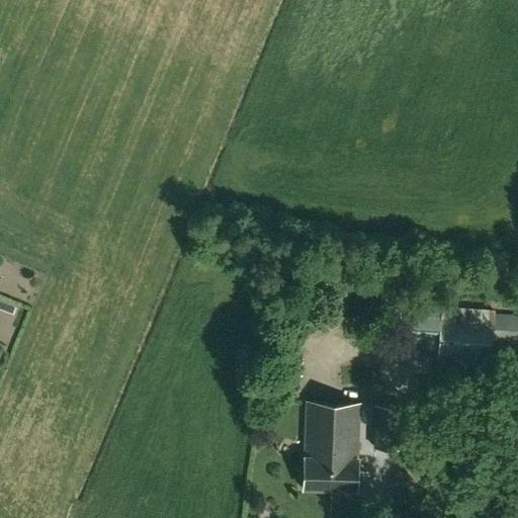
[(491,359),(491,351),(517,353),(517,314),(495,313),(495,309),(401,304),(398,345),(438,347),(437,356),(491,359)]
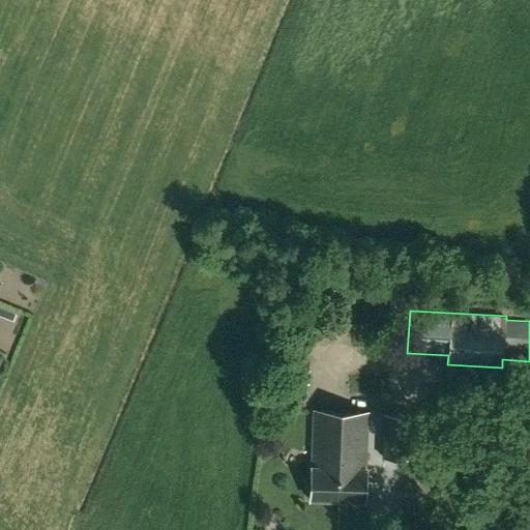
[(341,420),(341,410),(314,409),(311,498),(339,499),(340,475),(341,475),(341,471),(336,470),(337,465),(340,465),(340,447),(336,447),(336,433),(344,434),(345,420),(341,420)]
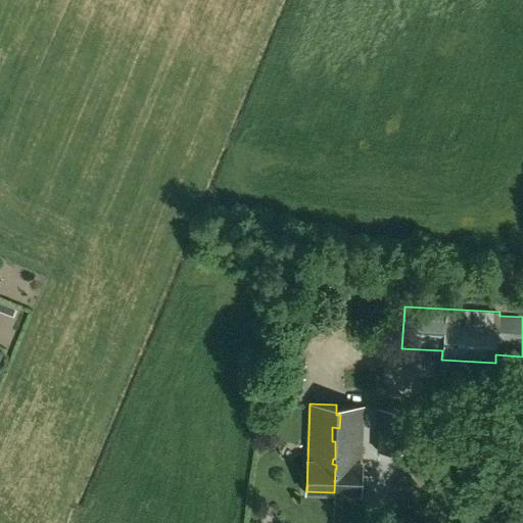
[(364,407),(336,405),(336,415),(340,415),(339,428),(332,427),(332,441),(335,441),(335,459),(333,459),(332,464),(336,465),(336,469),(335,469),(334,492),(360,493),(364,407)]
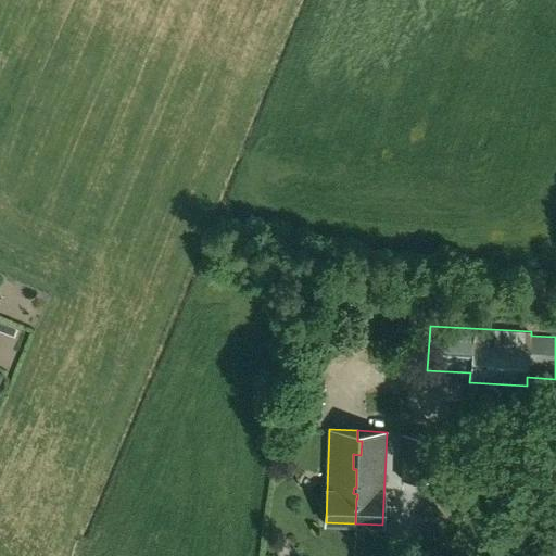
[(436,481),(437,444),(437,434),(404,433),(402,480),(436,481)]
